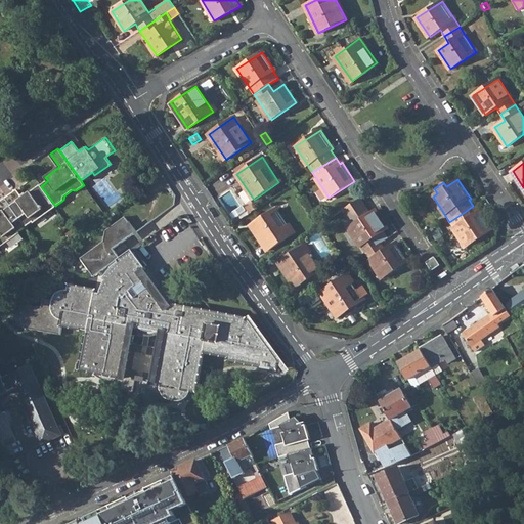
[(4,198),(26,227),(33,222),(34,223),(55,207),(55,206),(41,186),(40,185),(22,198),(15,189),(4,198)]
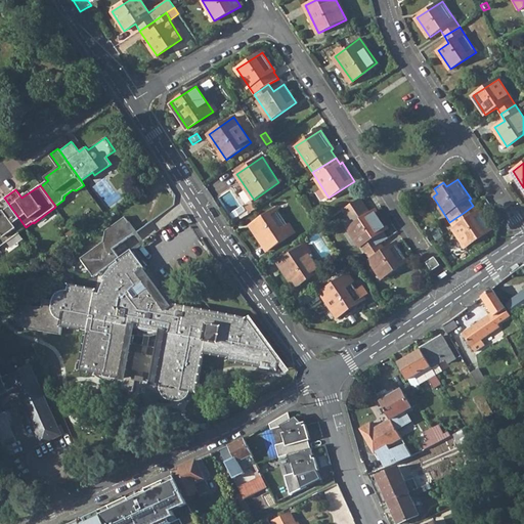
[(0,247),(20,232),(19,231),(26,227),(4,198),(0,201),(0,247)]
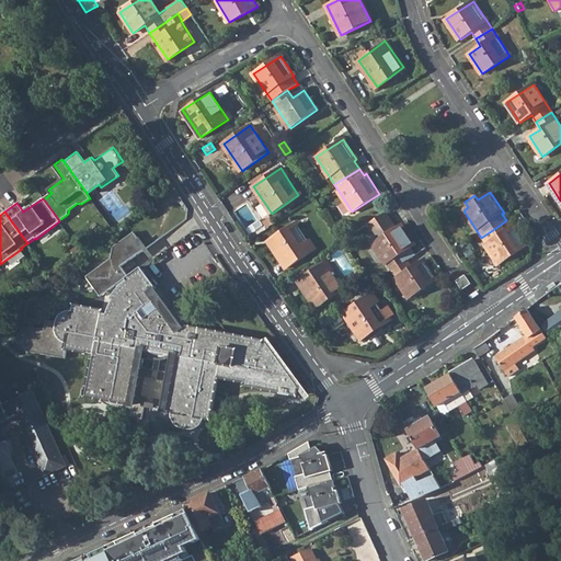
[(393,225),(386,213),(367,225),(377,241),(373,243),(391,271),(408,261),(415,255),(411,248),(414,247),(400,226),(396,229),(393,230),(391,227),(393,225)]
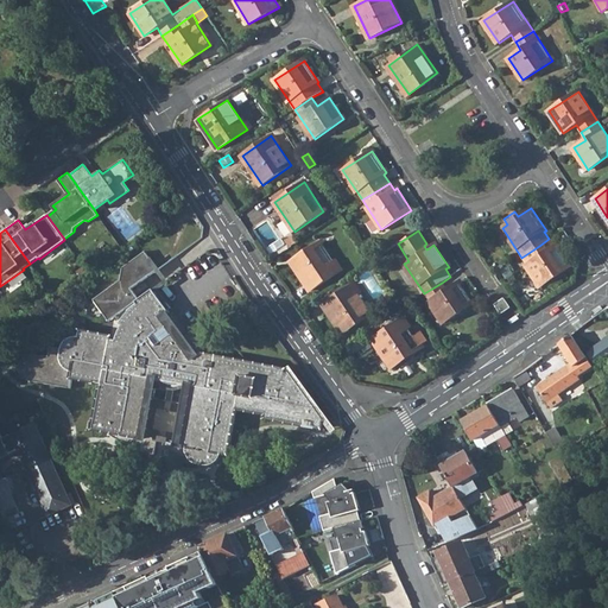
[(521,258),(526,264),(542,287),(570,267),(556,246),(555,247),(549,239),(539,246),(521,258)]
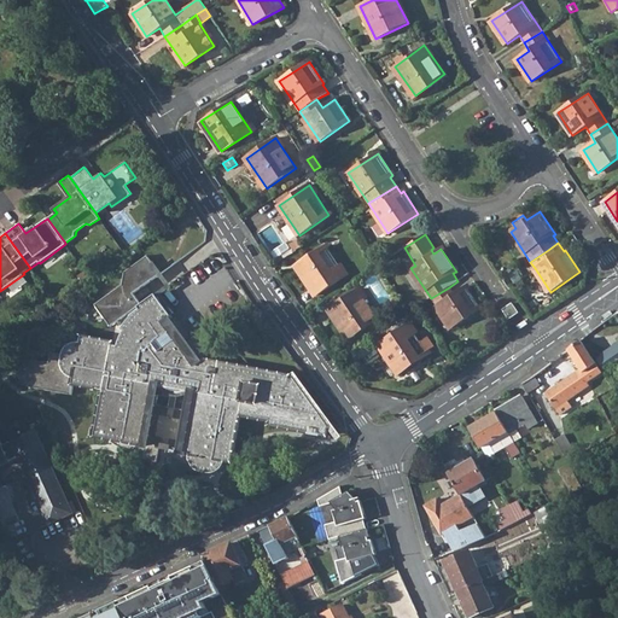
[(326,244),(296,264),(316,295),(347,274),(326,244)]
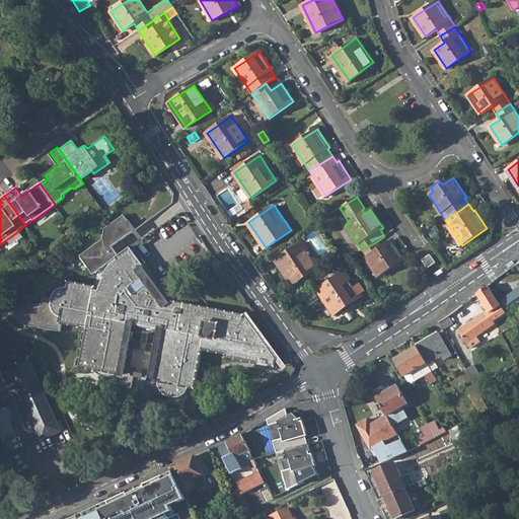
[(161,298),(140,270),(144,266),(130,246),(118,255),(110,246),(134,229),(123,215),(104,228),(101,239),(79,255),(92,274),(115,257),(117,260),(112,264),(108,267),(104,272),(101,276),(104,278),(102,280),(101,283),(101,284),(99,290),(94,289),(95,286),(81,284),(80,289),(68,286),(65,287),(62,287),(61,288),(59,289),(57,290),(55,292),(54,296),(54,297),(44,295),(42,304),(28,301),(25,301),(22,302),(19,304),(18,305),(17,307),(16,309),(15,312),(15,313),(16,315),(16,316),(17,318),(17,319),(18,320),(21,322),(22,323),(24,324),(59,330),(61,322),(86,326),(79,365),(90,368),(99,372),(103,375),(109,377),(108,379),(119,381),(118,384),(131,387),(134,373),(120,370),(129,322),(133,322),(136,325),(138,327),(141,329),(145,330),(148,331),(152,330),(155,329),(159,327),(163,328),(154,377),(140,374),(137,388),(151,390),(150,392),(174,396),(176,396),(179,396),(181,395),(183,394),(184,393),(187,391),(188,389),(189,386),(194,387),(202,349),(226,354),(225,357),(273,366),(274,362),(279,358),(263,336),(261,338),(260,332),(257,328),(253,323),(251,321),(248,319),(246,318),(243,316),(243,314),(161,298)]
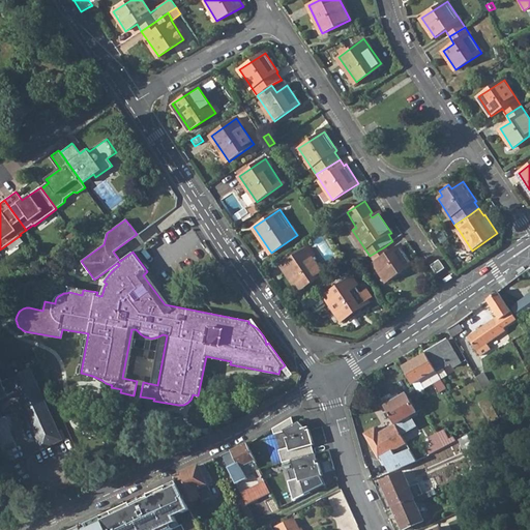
[(449,228),(453,234),(459,230),(454,225),(449,228)]
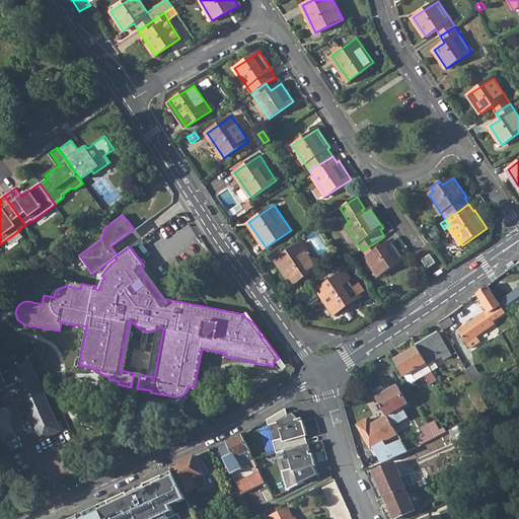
[(377,241),(362,250),(379,276),(403,260),(391,240),(381,247),(377,241)]
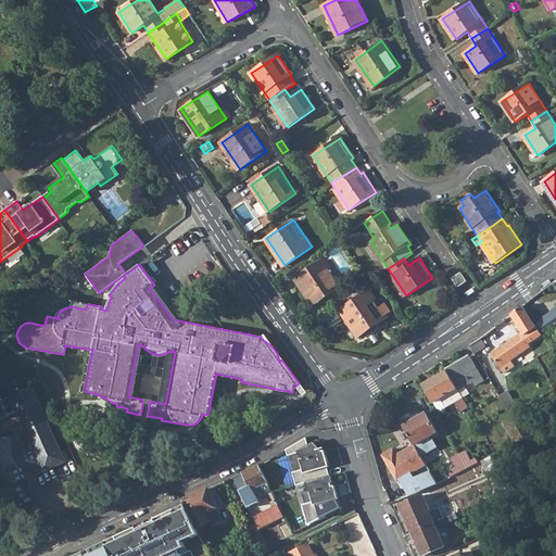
[(212,260),(202,267),(197,262),(165,289),(177,303),(219,268),(212,260)]
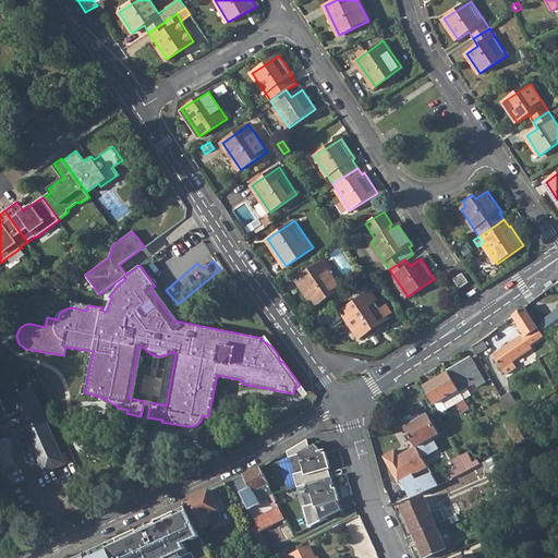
[(324,262),(296,279),(315,306),(342,289),(324,262)]
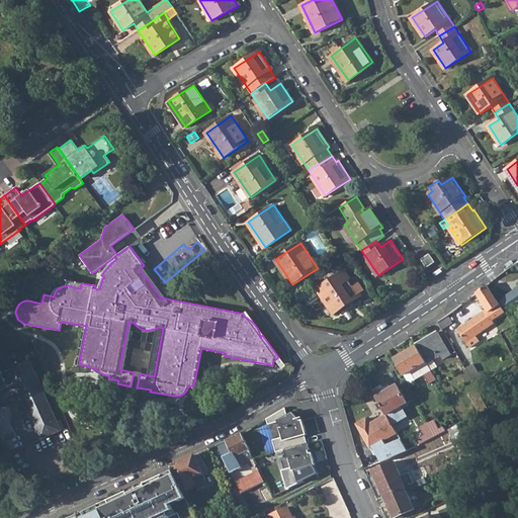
[(434,262),(429,254),(421,260),(427,267),(434,262)]
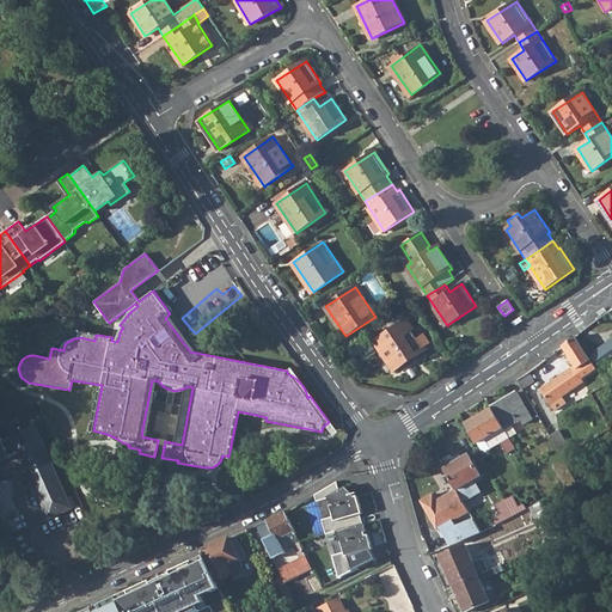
[(604,310),(603,307),(594,313),(598,318),(606,312),(604,310)]
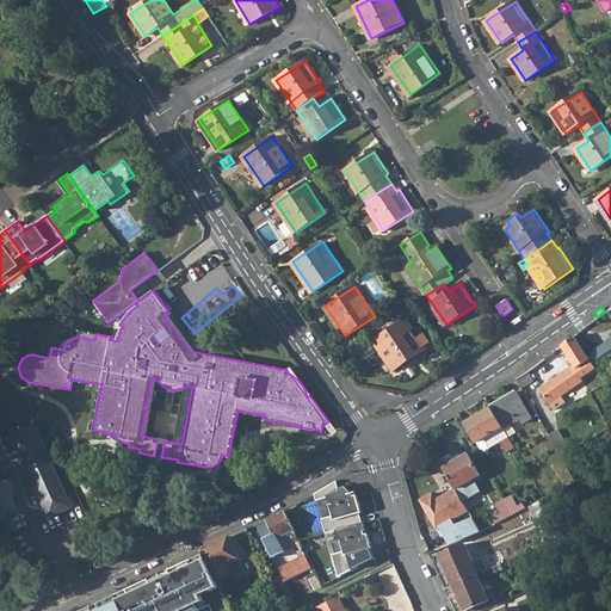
[(403,320),(375,340),(395,370),(424,350),(423,349),(417,338),(403,320)]
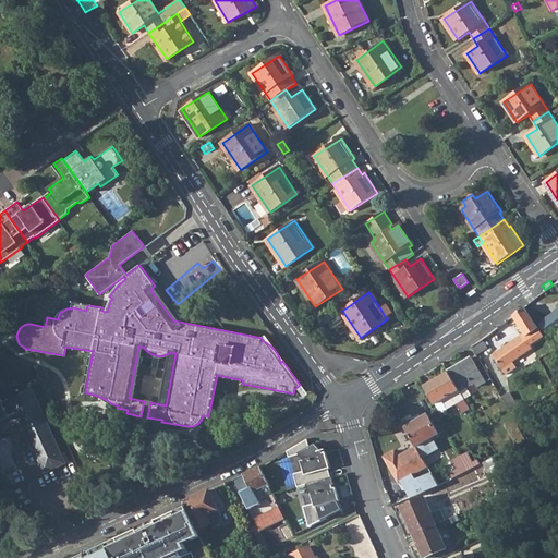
[(380,308),(386,318),(392,313),(387,304),(380,308)]
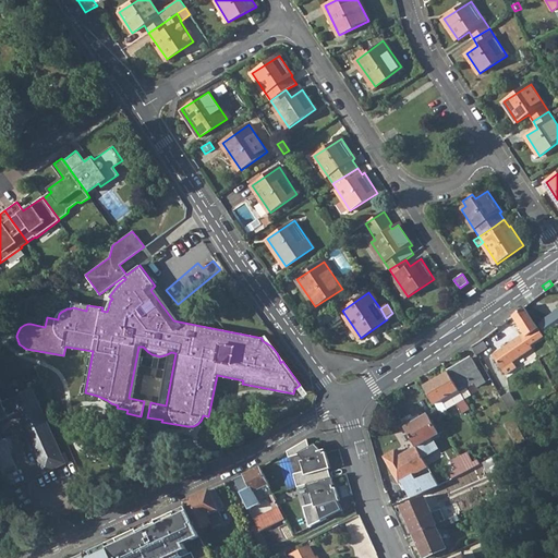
[(494,354),(507,374),(518,366),(513,361),(533,348),(531,343),(544,335),(525,307),(514,315),(525,332),(528,335),(506,350),(504,348),(494,354)]
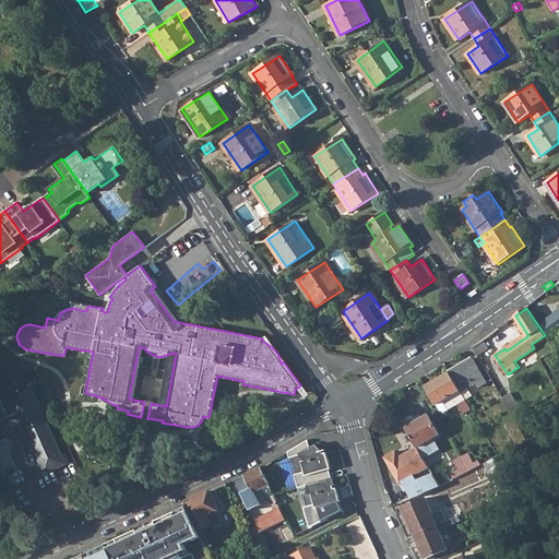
[(558,310),(540,321),(548,334),(558,328),(558,310)]
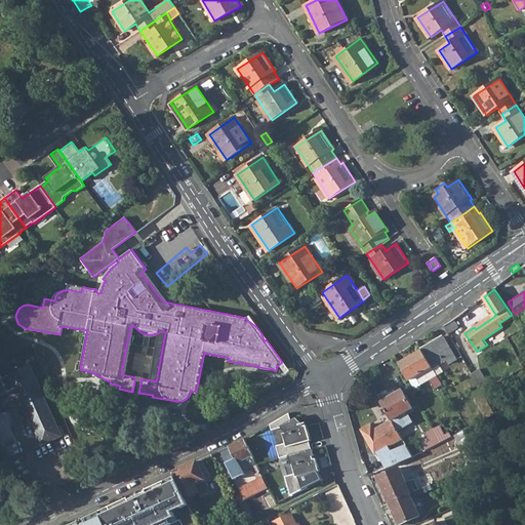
[(474,327),(476,329),(496,315),(494,313),(474,327)]
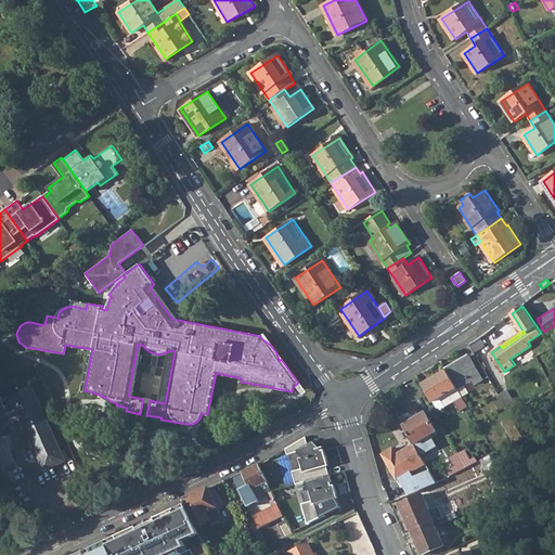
[(469,344),(475,352),(486,346),(479,337),(469,344)]
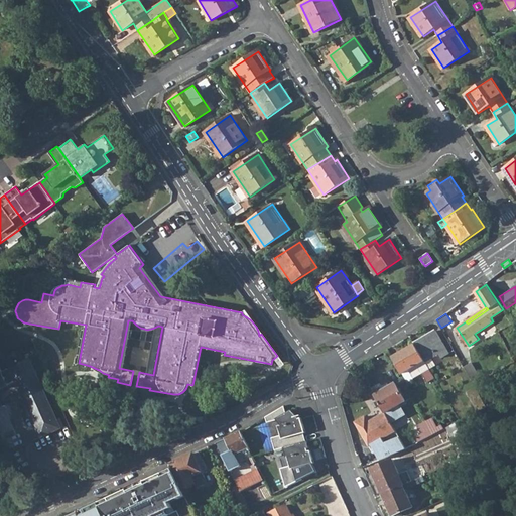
[(425,360),(425,361),(431,358),(439,353),(442,357),(449,353),(437,331),(415,344),(425,360)]
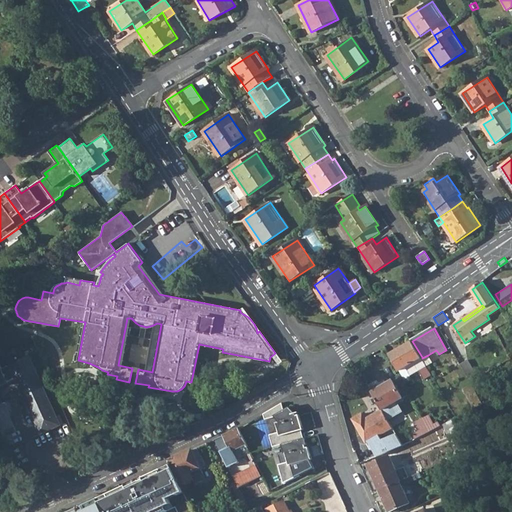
[(396,350),(405,367),(414,362),(422,357),(412,341),(396,350)]
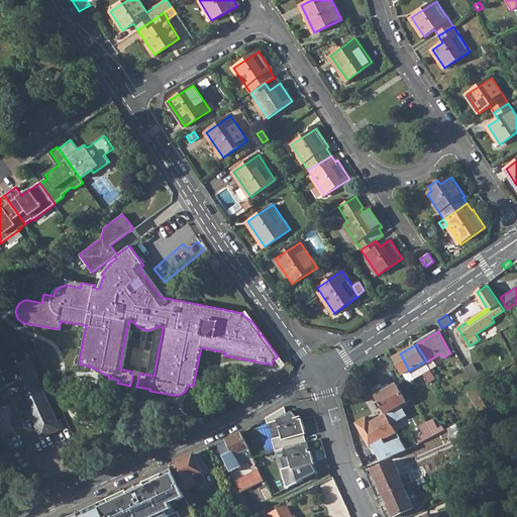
[(394,357),(403,374),(409,371),(400,353),(394,357)]
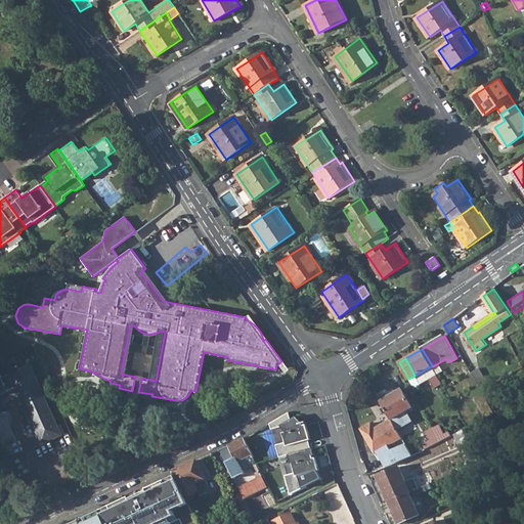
[(455,366),(462,378),(471,373),(465,361),(455,366)]
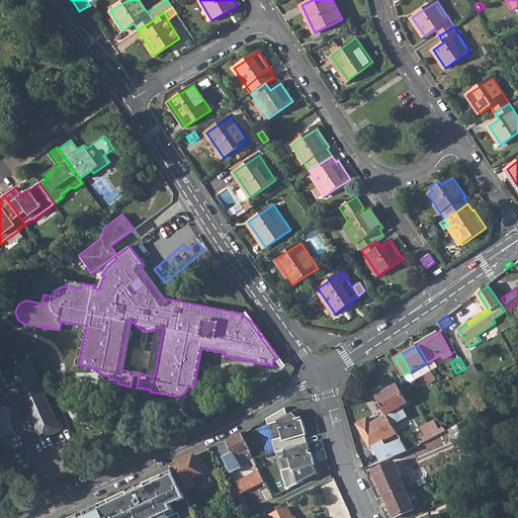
[(427,362),(430,367),(436,364),(433,359),(427,362)]
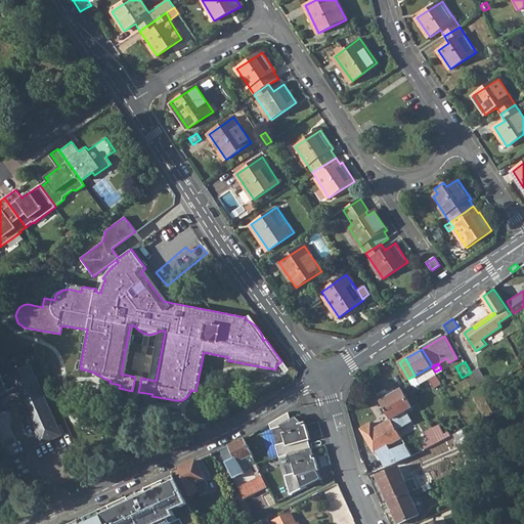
[(415,376),(420,384),(429,379),(437,375),(435,372),(432,366),(432,365),(424,370),(415,376)]
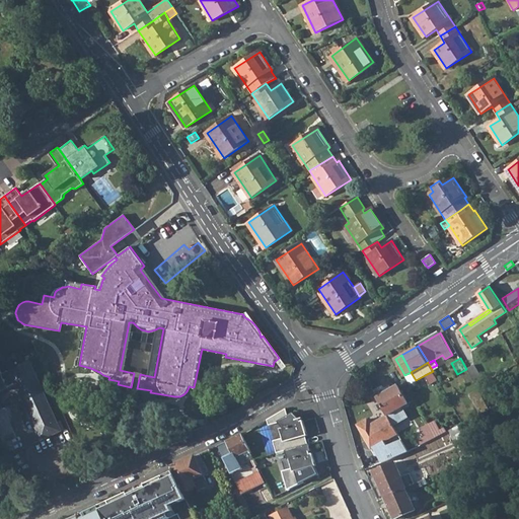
[(55,421),(30,363),(2,374),(1,371),(0,371),(0,391),(7,389),(7,387),(15,384),(34,430),(40,441),(60,432),(55,421)]
